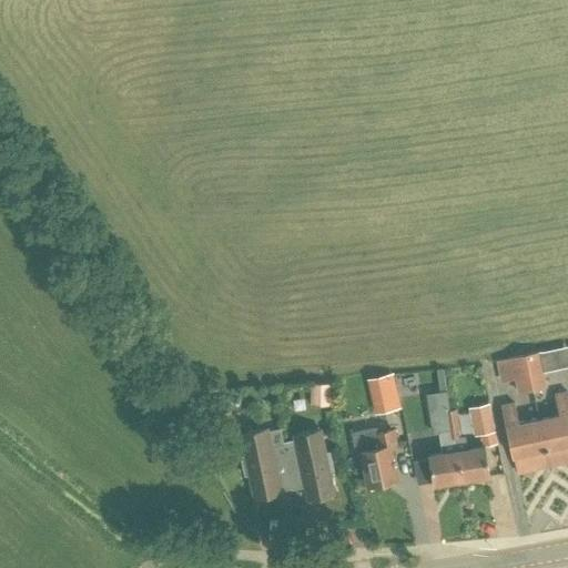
[(543,374),(545,387),(547,386),(539,352),(509,357),(514,375),(524,373),(533,376),(543,374)]
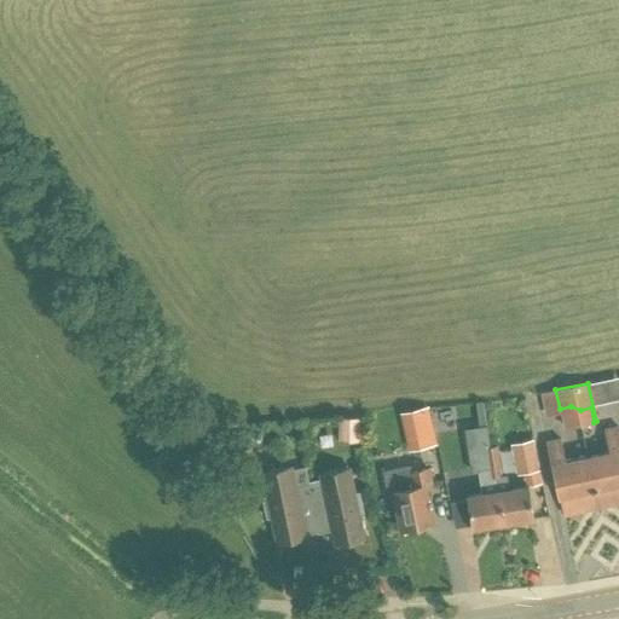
[(571,406),(560,409),(555,389),(539,393),(545,417),(560,414),(562,428),(594,422),(591,408),(580,410),(571,406)]
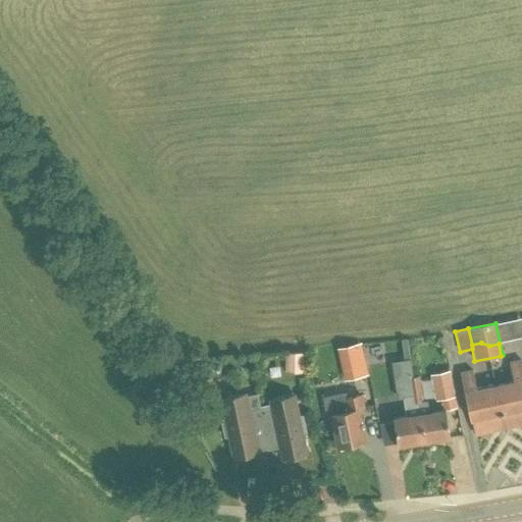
[(303,373),(303,352),(285,352),(285,372),(303,373)]
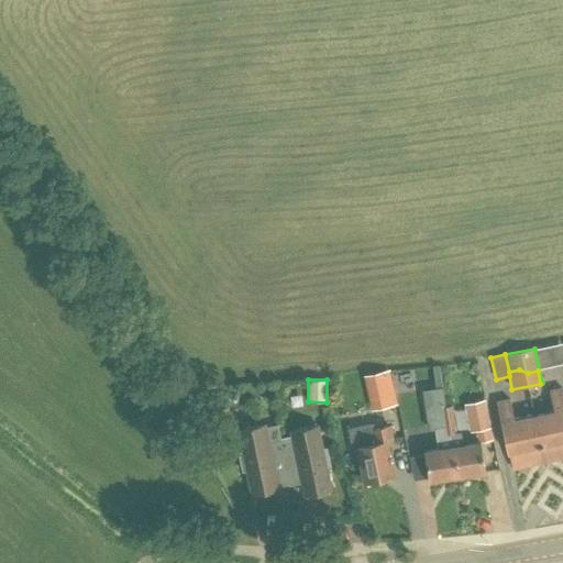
[(396,404),(393,387),(367,393),(371,409),(396,404)]
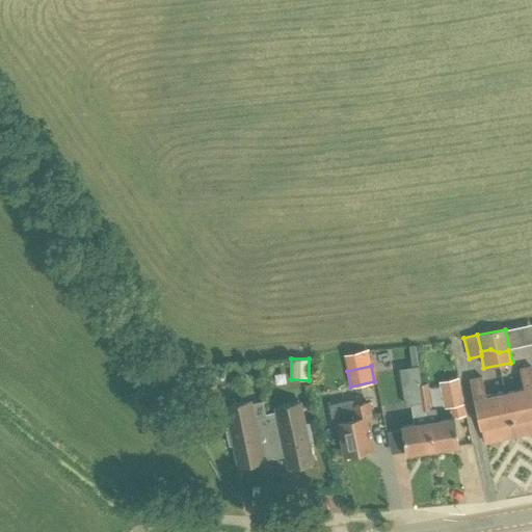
[(531,433),(531,371),(531,366),(517,368),(523,389),(504,393),(514,437),(531,433)]
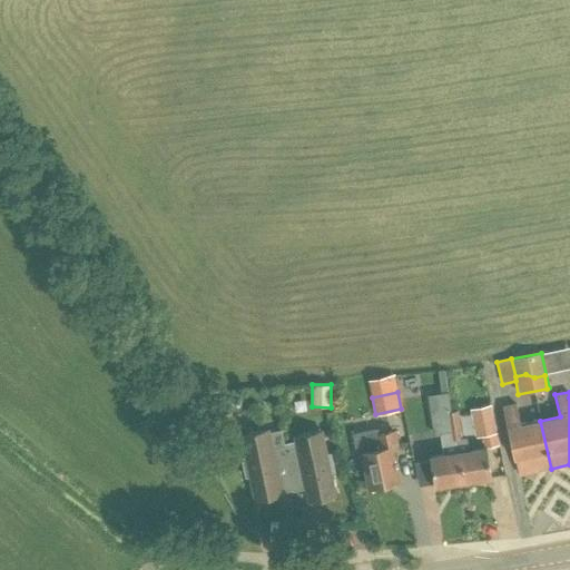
[(477,438),(497,433),(491,403),(470,409),(477,438)]
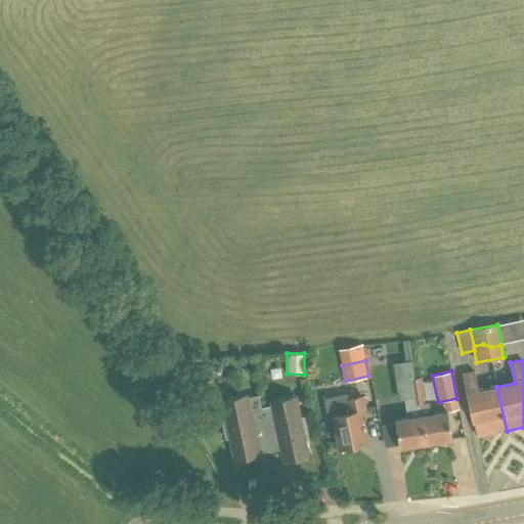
[(507,431),(496,387),(478,391),(474,370),(461,373),(466,394),(472,421),(473,421),(476,437),(507,431)]
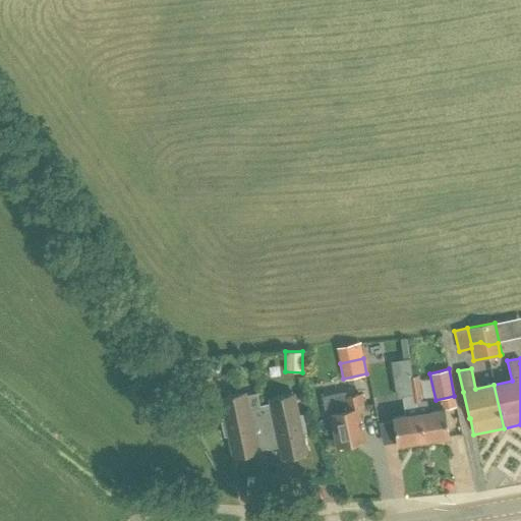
[(416,401),(422,441),(448,437),(444,409),(428,411),(426,399),(422,400),(418,375),(407,377),(409,390),(418,388),(420,401),(416,401)]
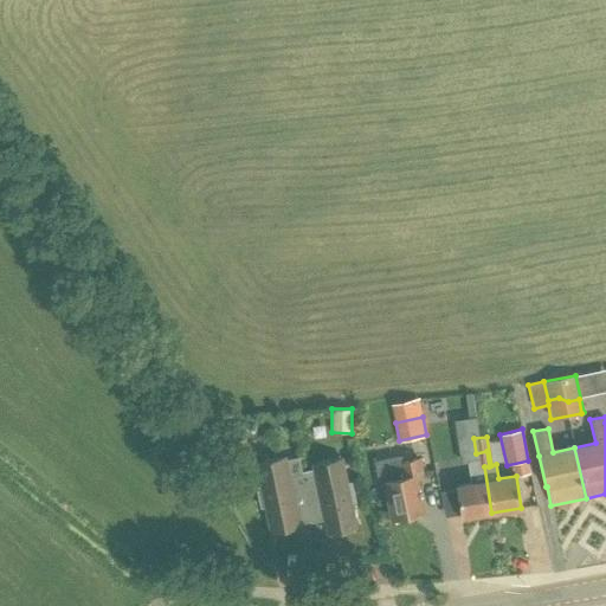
[(487,451),(476,453),(474,438),(472,438),(472,440),(457,443),(461,462),(466,462),(470,483),(456,485),(461,517),(491,513),(484,466),(489,466),(487,451)]
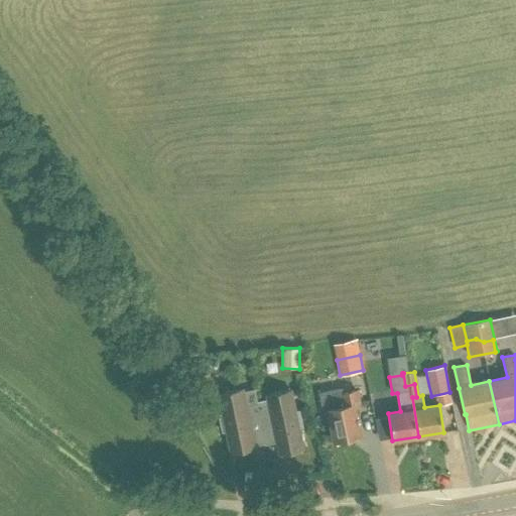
[(223,414),(218,415),(221,432),(226,431),(231,453),(252,447),(247,422),(258,419),(264,445),(265,444),(264,441),(265,441),(258,405),(257,405),(253,389),(240,392),(240,390),(218,394),(223,414)]
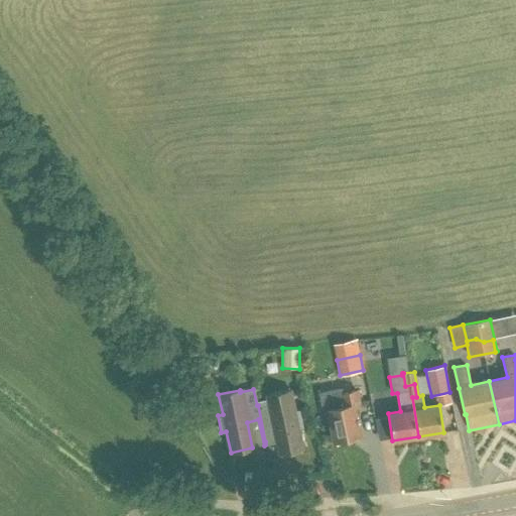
[(342,389),(319,393),(324,410),(327,409),(334,442),(360,436),(356,415),(354,405),(360,403),(357,391),(343,393),(342,389)]
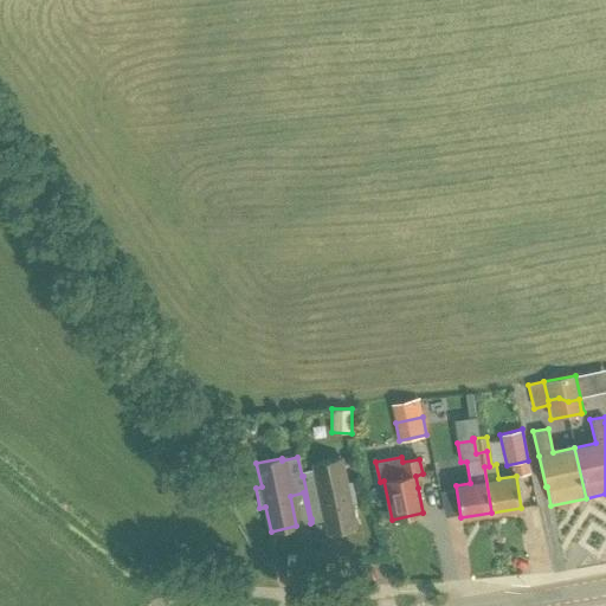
[(315,474),(303,476),(311,519),(324,516),(328,533),(353,527),(348,503),(354,502),(349,483),(345,484),(339,459),(313,465),(315,474)]
